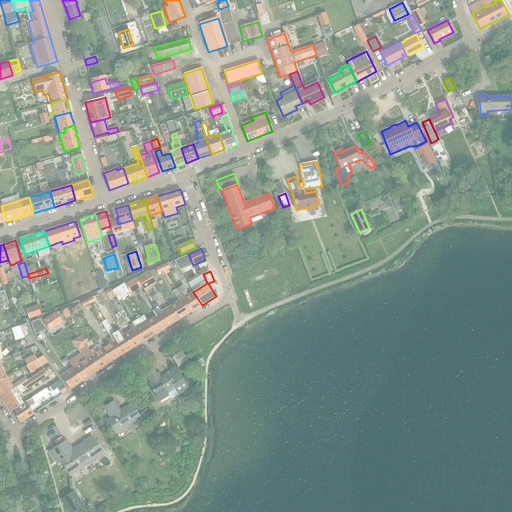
[(155,281),(149,272),(138,279),(144,288),(155,281)]
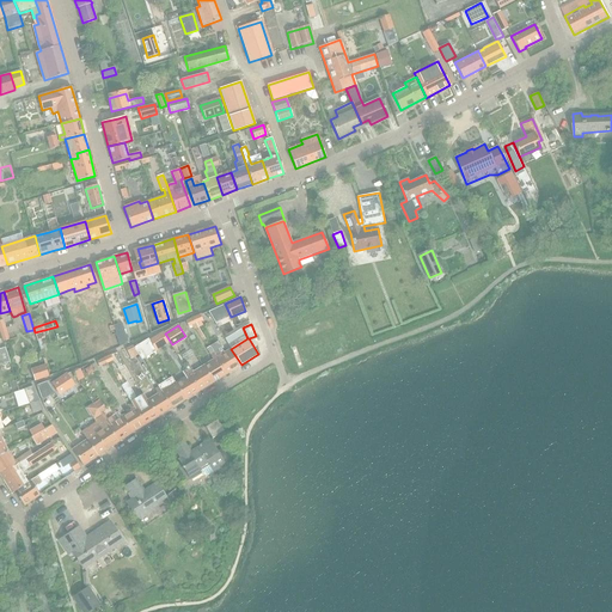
[(218,342),(210,346),(214,353),(227,373),(242,365),(231,349),(225,353),(218,342)]
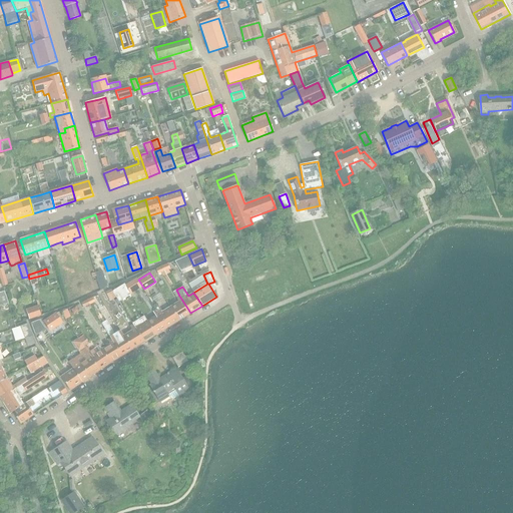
[(178,302),(170,307),(179,320),(190,313),(179,296),(176,290),(173,292),(176,298),(178,302)]
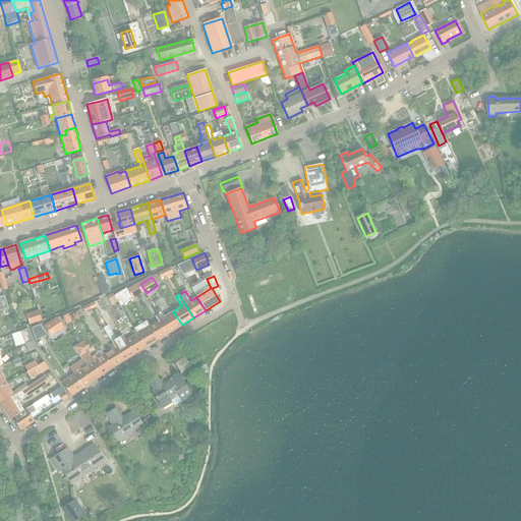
[(38,310),(26,314),(30,324),(41,321),(38,310)]
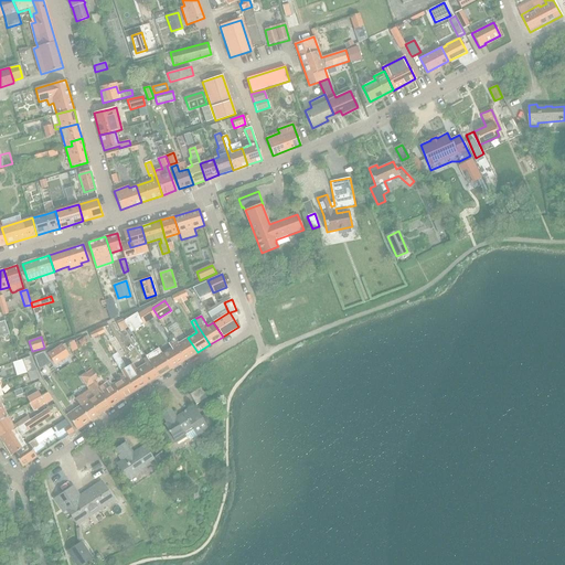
[(172,341),(183,361),(198,352),(188,338),(178,343),(176,339),(172,341)]
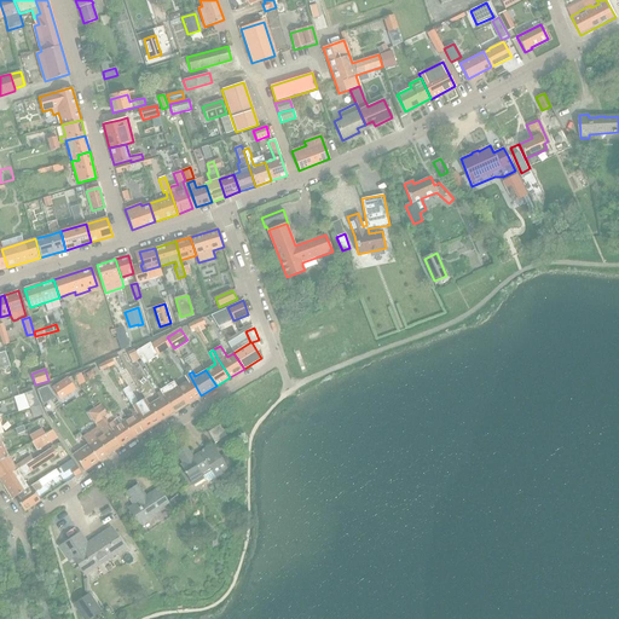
[(201,395),(189,374),(185,376),(187,381),(178,387),(187,404),(201,395)]
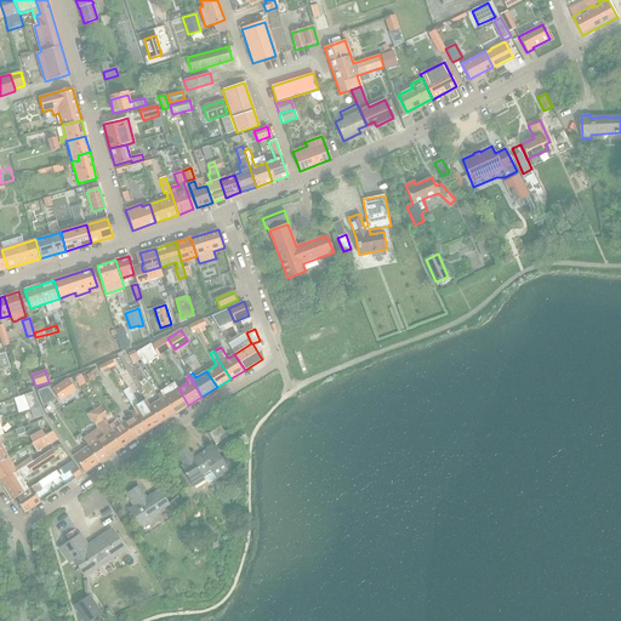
[(67,380),(52,389),(60,400),(74,391),(67,380)]
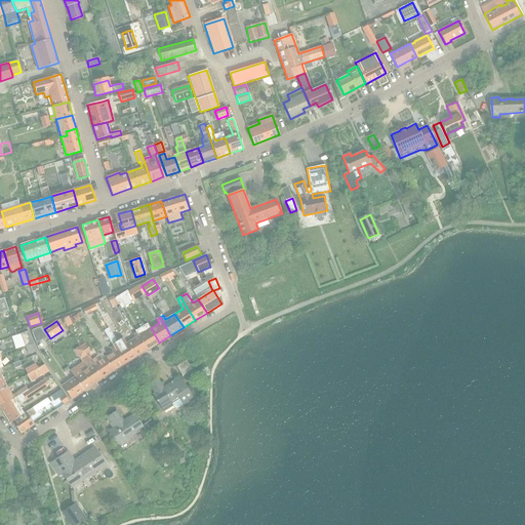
[(46,337),(40,327),(31,330),(36,345),(46,337)]
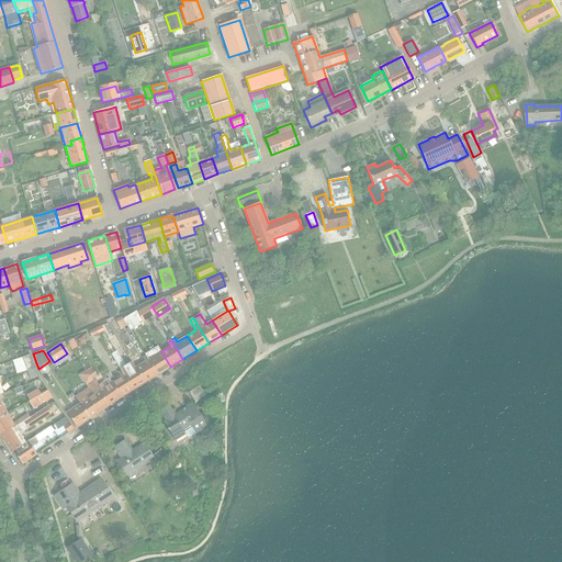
[(121,370),(133,390),(145,382),(135,368),(128,372),(116,351),(111,355),(121,370)]
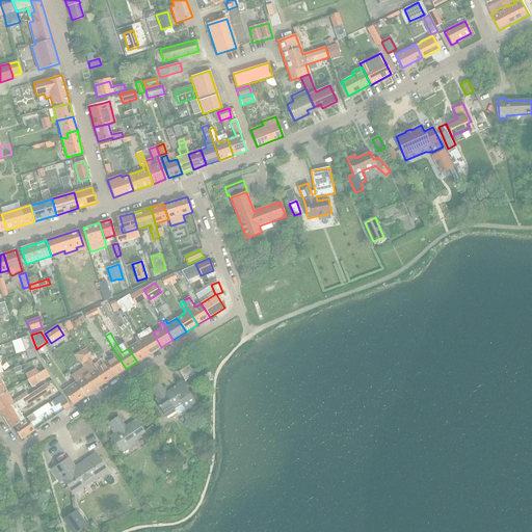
[(138,336),(149,354),(161,347),(153,333),(143,339),(141,335),(138,336)]
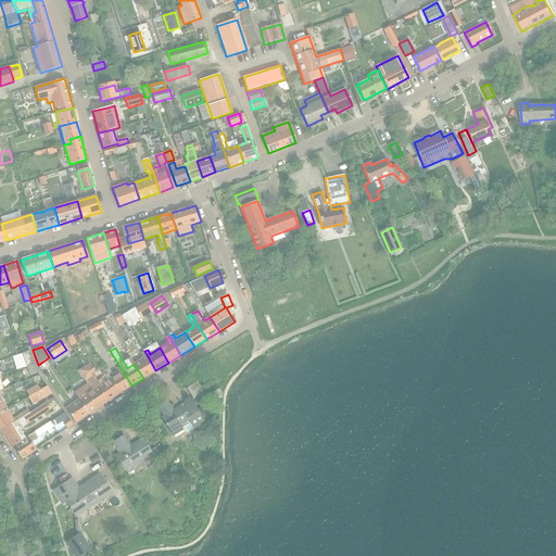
[(22,354),(26,367),(34,364),(29,351),(22,354)]
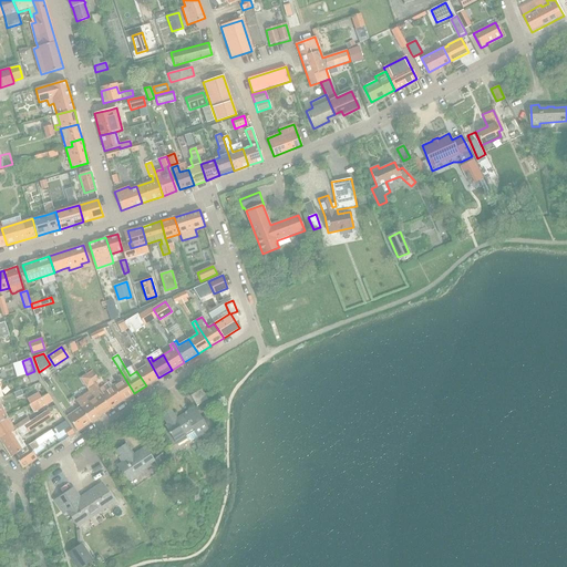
[(136,371),(146,385),(158,378),(147,358),(143,360),(146,364),(136,371)]
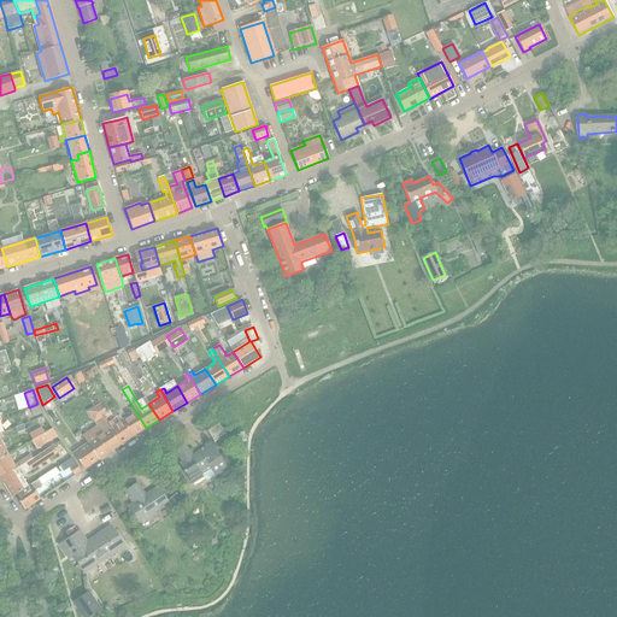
[(41,415),(37,404),(29,407),(33,417),(41,415)]
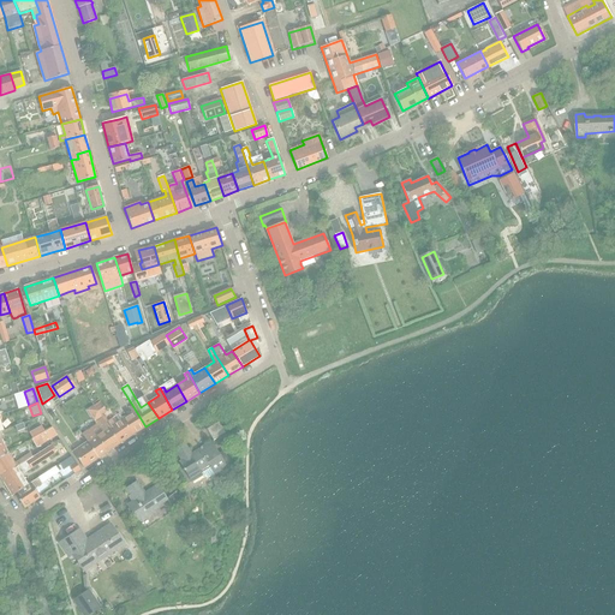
[(101,404),(95,407),(101,415),(106,411),(101,404)]
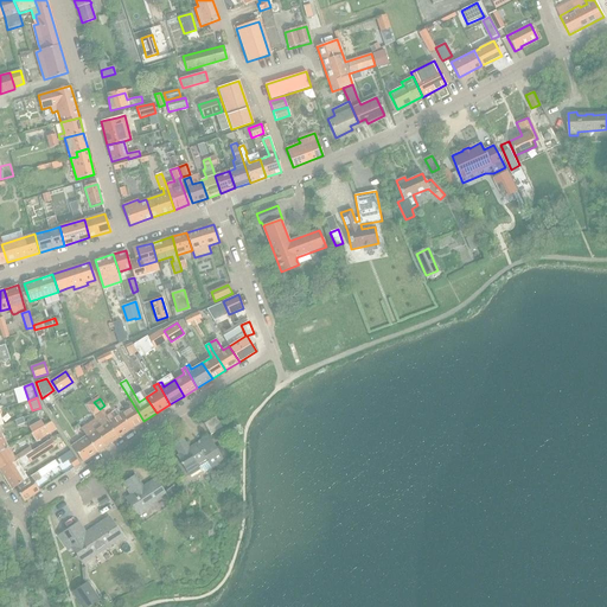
[(144,421),(131,400),(127,402),(129,407),(121,414),(131,429),(134,427),(144,421)]
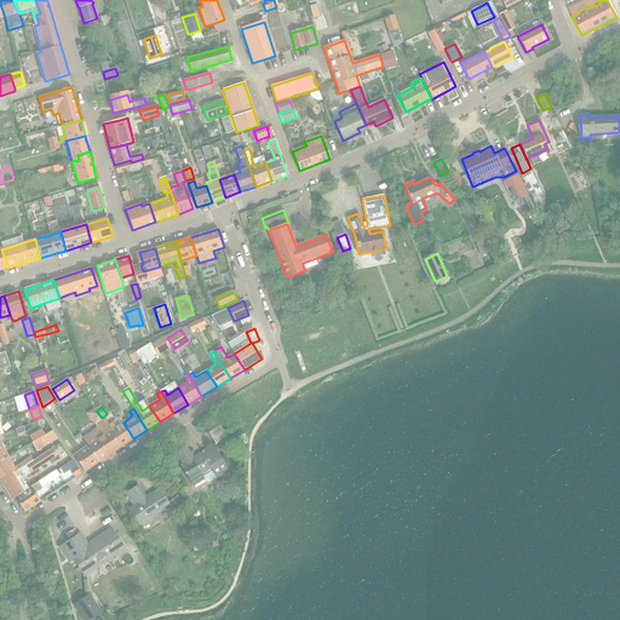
[(102,418),(96,411),(90,414),(96,423),(102,418)]
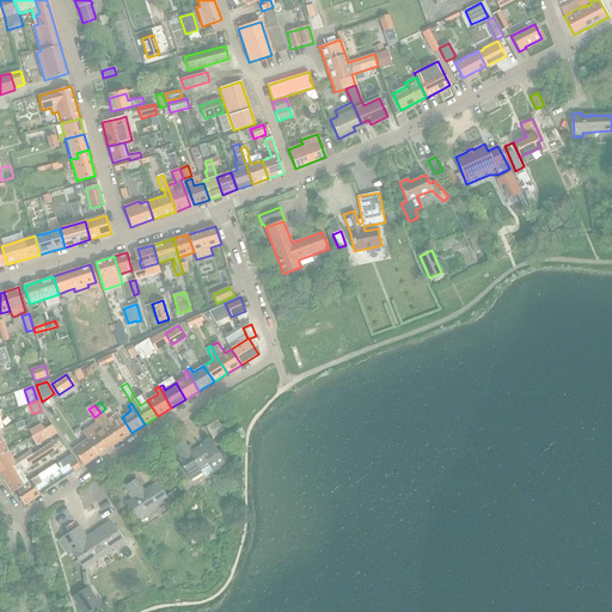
[(83,433),(98,456),(120,441),(109,426),(104,417),(83,433)]
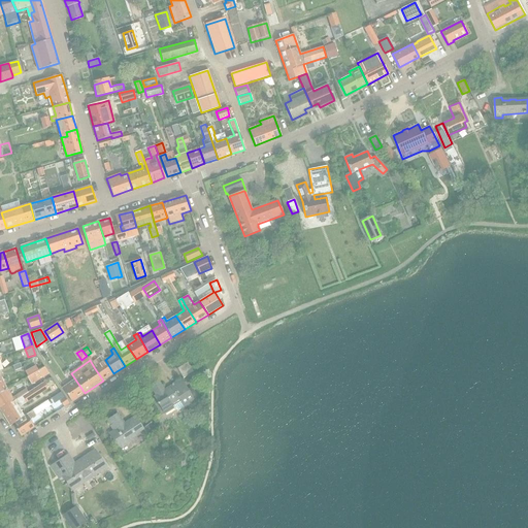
[(113,373),(105,360),(94,367),(103,381),(113,373)]
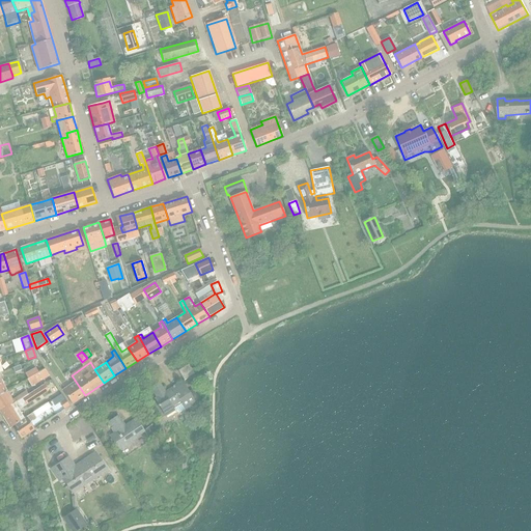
[(195,373),(189,364),(178,371),(185,381),(195,373)]
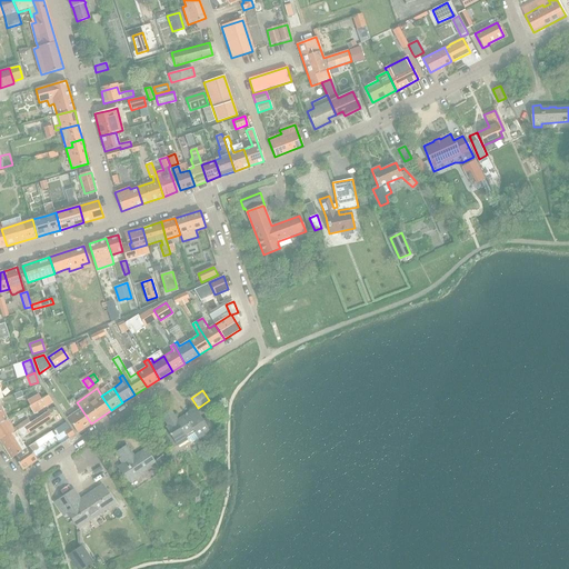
[(27,401),(30,406),(42,399),(39,395),(27,401)]
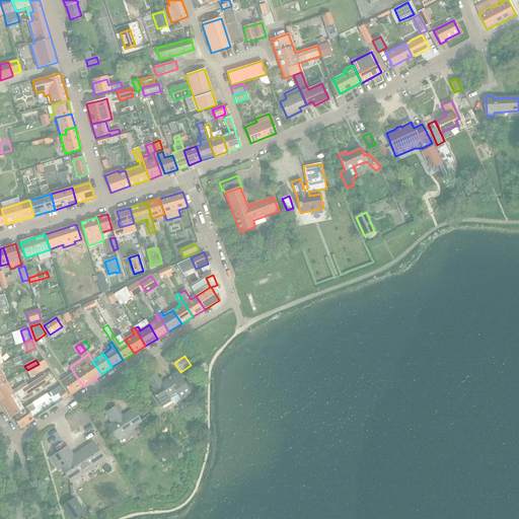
[(27,370),(26,371),(30,378),(49,368),(44,361),(39,364),(27,370)]
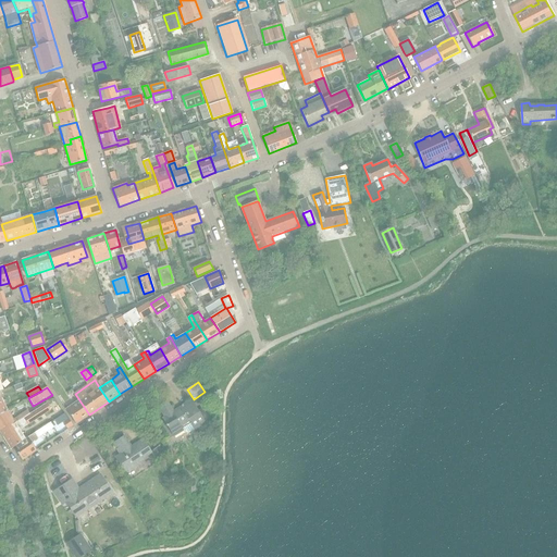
[(79,400),(70,407),(65,409),(75,424),(89,415),(75,394),(74,394),(79,400)]
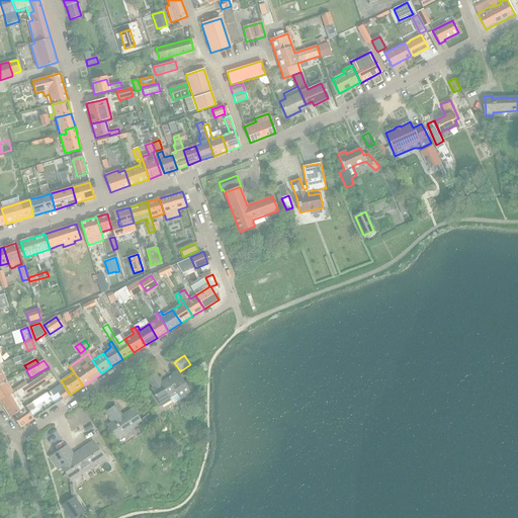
[(175,402),(181,399),(181,400),(191,394),(187,386),(190,384),(187,380),(184,382),(177,371),(169,376),(168,377),(169,378),(161,382),(155,372),(145,379),(148,384),(151,382),(154,387),(151,390),(155,395),(154,396),(155,397),(161,406),(170,400),(171,401),(175,402)]
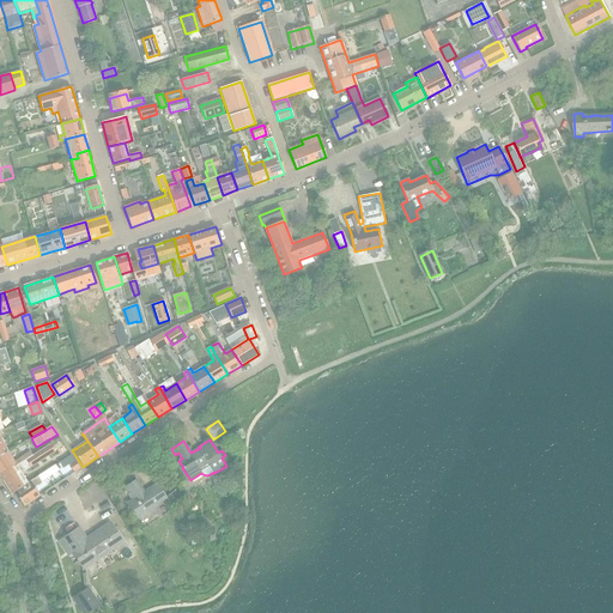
[(50,443),(34,455),(22,462),(0,477),(12,493),(14,492),(28,483),(22,473),(55,451),(50,443)]
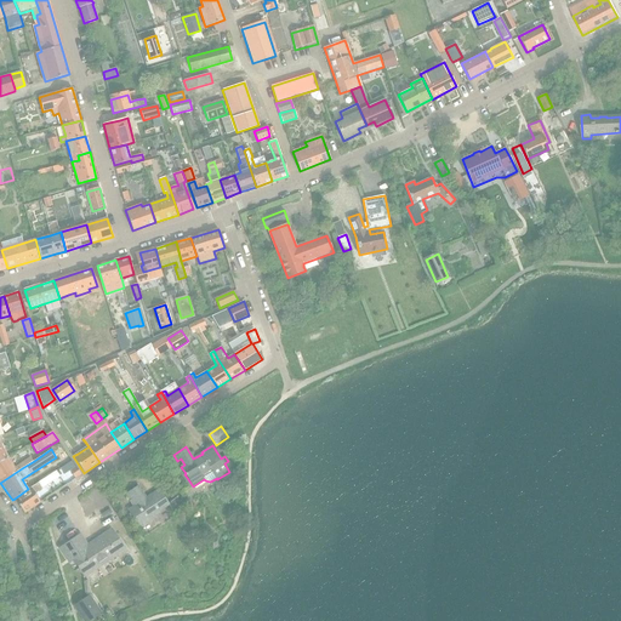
[(13,467),(7,457),(0,461),(0,482),(0,483),(22,468),(18,465),(13,467)]
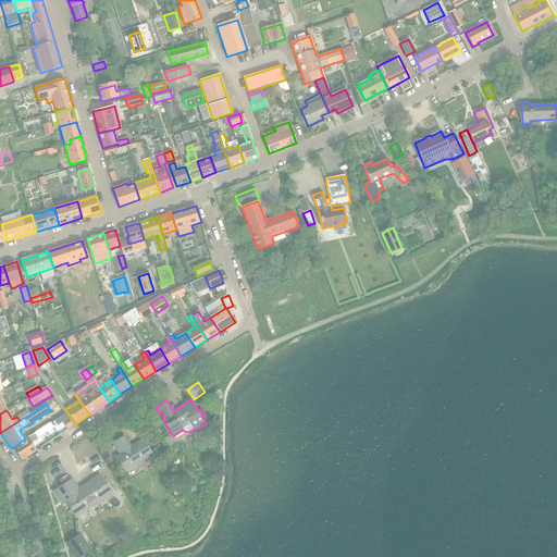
[(57,419),(54,420),(58,425),(60,424),(63,422),(67,429),(72,425),(64,413),(57,419)]
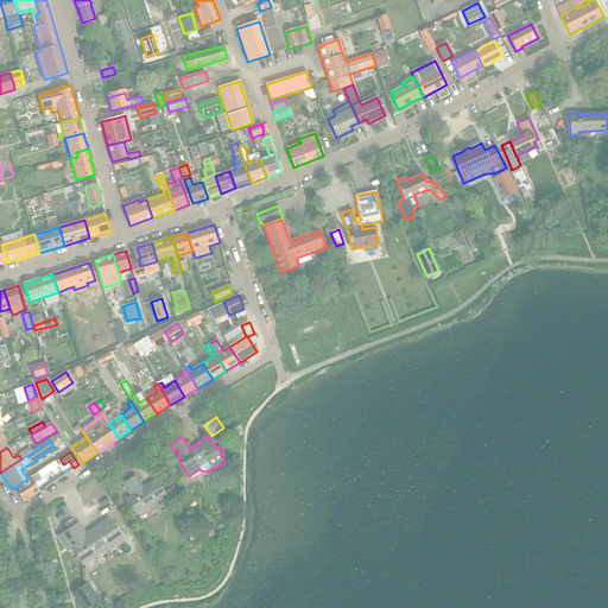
[(27,479),(14,488),(23,502),(40,492),(35,483),(59,468),(55,461),(31,476),(27,479)]
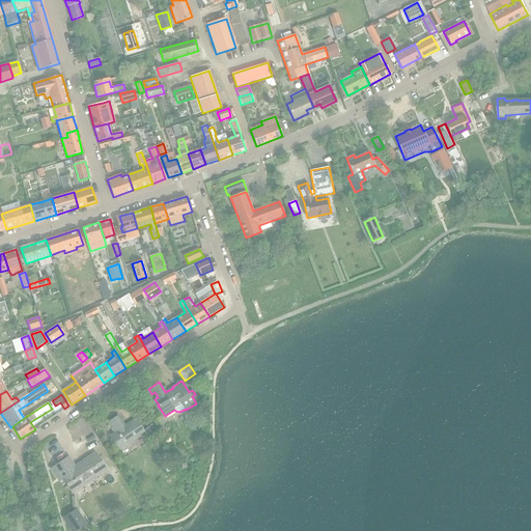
[(130,440),(144,430),(136,419),(126,426),(118,416),(108,422),(111,428),(114,434),(109,437),(119,451),(132,443),(130,440)]
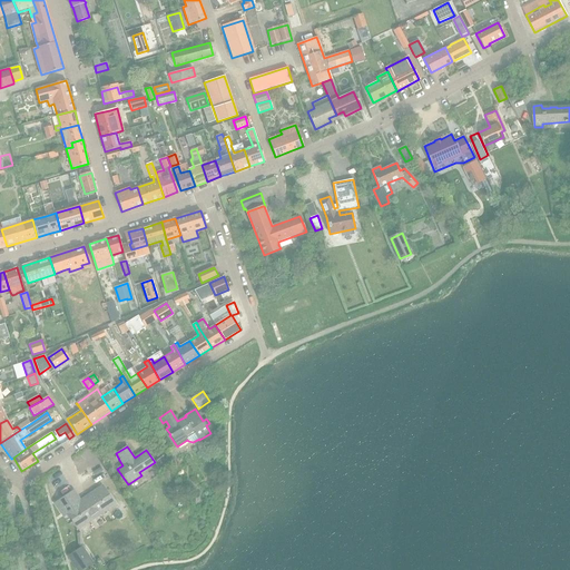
[(76,490),(55,503),(59,510),(64,508),(76,527),(81,523),(84,524),(86,523),(88,522),(90,520),(90,518),(98,512),(99,512),(107,508),(114,503),(102,487),(77,502),(75,499),(80,495),(76,490)]
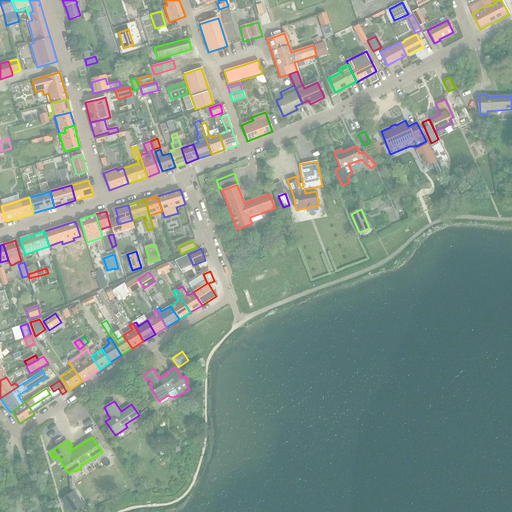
[(73,492),(61,499),(69,511),(73,511),(82,506),(73,492)]
